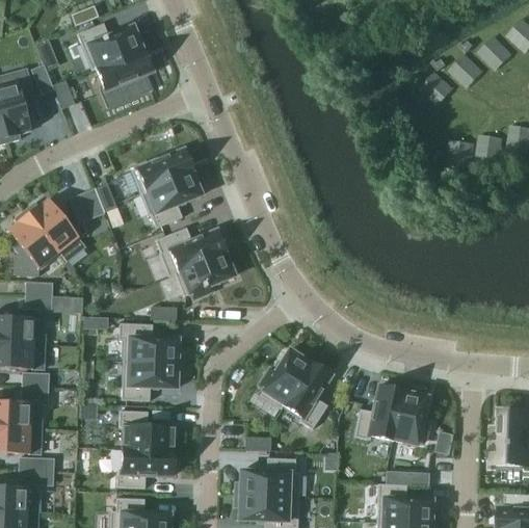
[(101,16),(96,4),(72,14),(77,25),(101,16)]
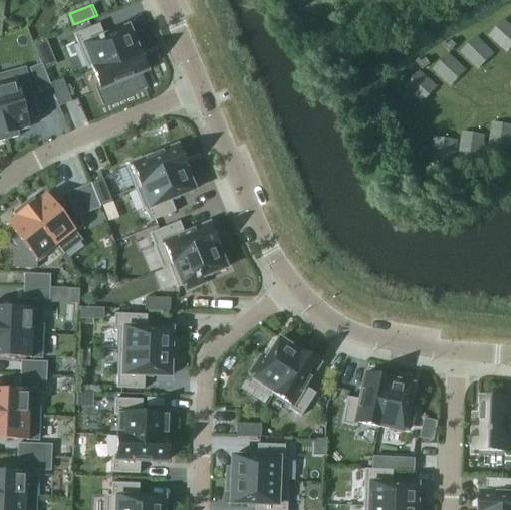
[(140,44),(139,45),(130,23),(106,33),(101,21),(75,31),(89,65),(140,45),(140,44)]
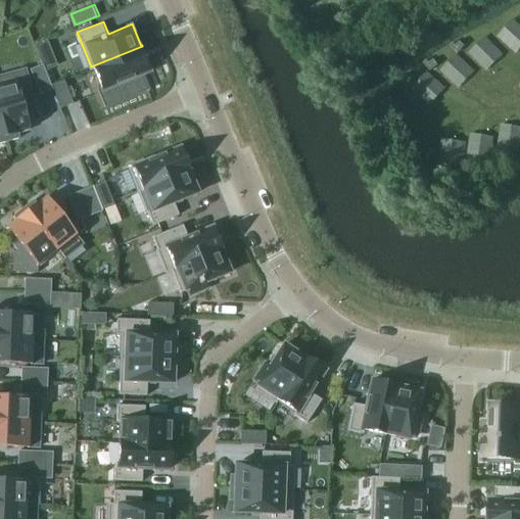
[(54,51),(49,38),(38,42),(43,55),(54,51)]
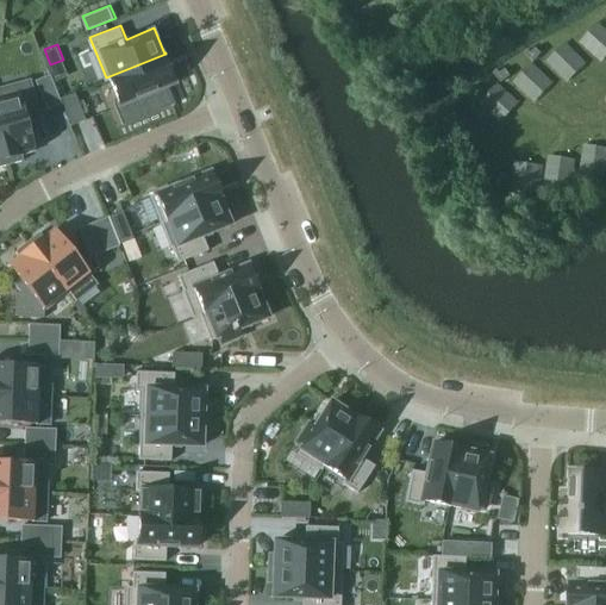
[(532,48),(529,51),(538,61),(547,51),(541,47),(536,51),(532,48)]
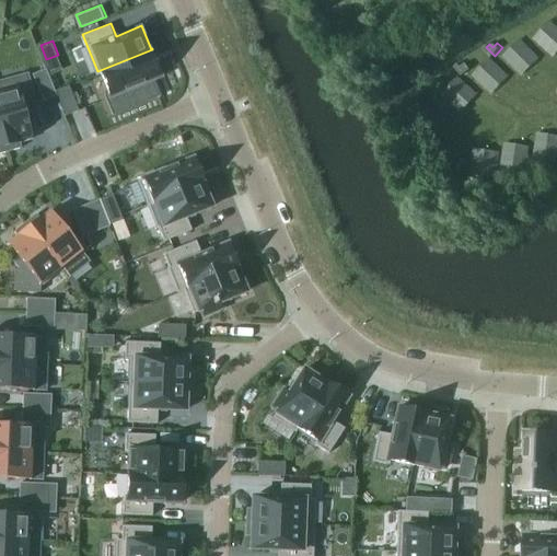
[(152,49),(97,71),(99,73),(102,71),(109,91),(111,94),(129,88),(136,103),(160,93),(160,94),(162,94),(155,77),(162,73),(158,61),(153,53),(152,49)]
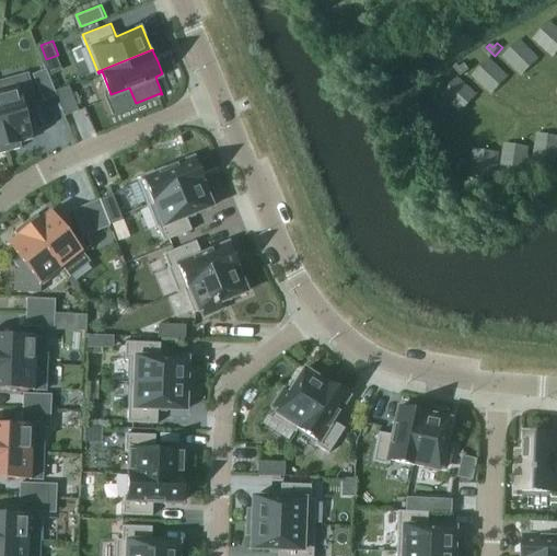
[(460,61),(456,65),(464,74),(472,67),(467,61),(463,66),(460,61)]
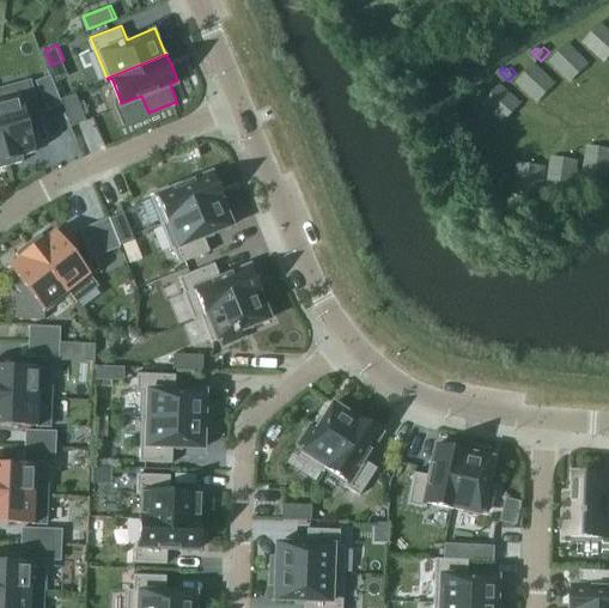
[(37,79),(49,108),(64,102),(52,72),(37,79)]
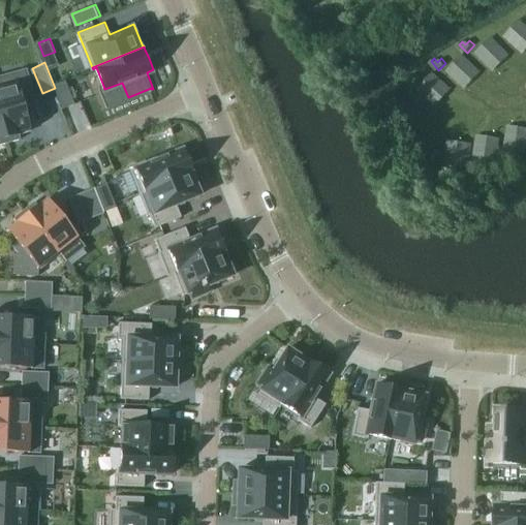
[(0,110),(8,141),(22,137),(20,131),(31,129),(21,90),(33,87),(28,68),(0,75),(0,110)]
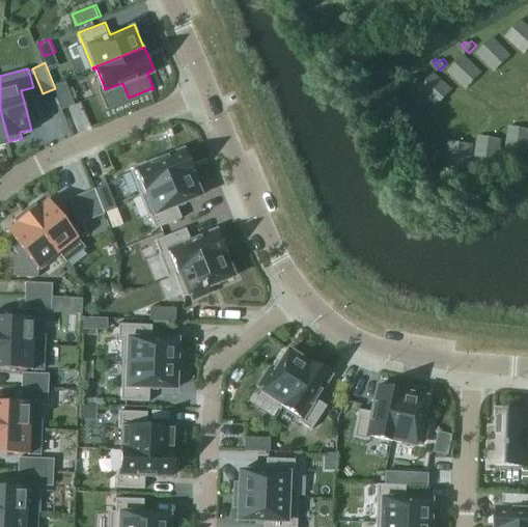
[(66,79),(55,83),(64,107),(76,103),(66,79)]
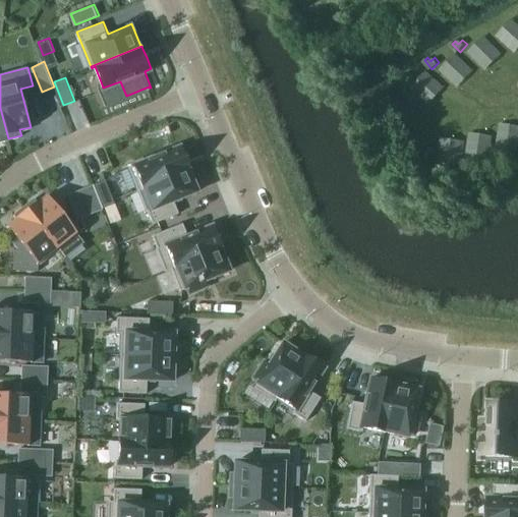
[(408,87),(404,89),(408,99),(417,95),(415,89),(410,91),(408,87)]
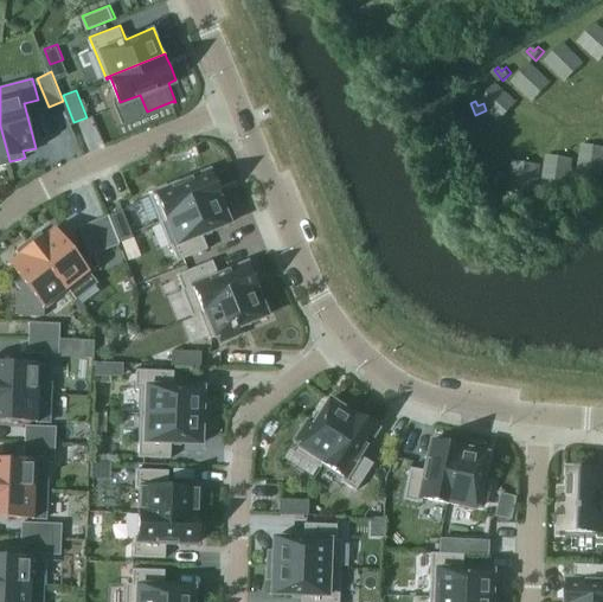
[(0,126),(0,164),(10,161),(0,126)]
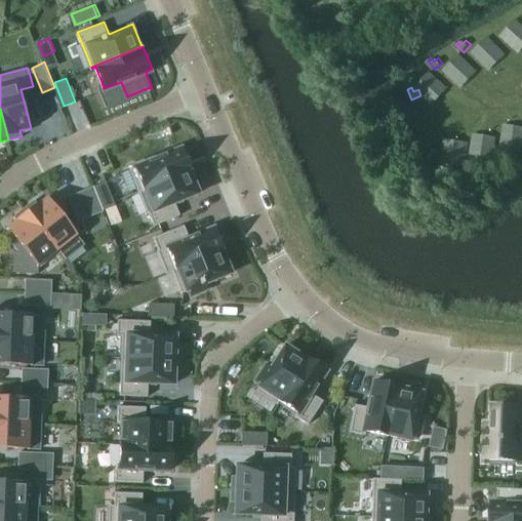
[(193,168),(184,146),(130,166),(139,189),(193,168)]
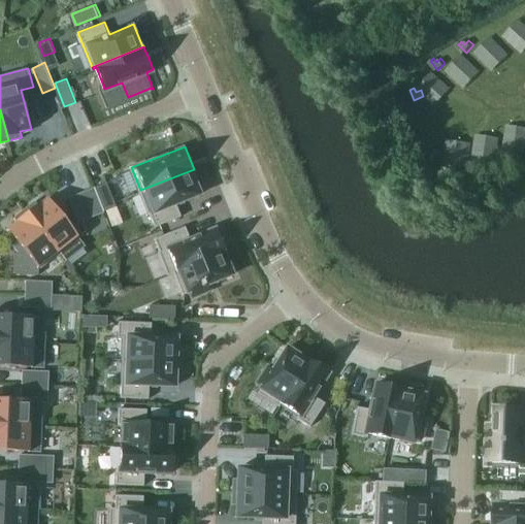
[(440,146),(431,149),(433,160),(437,159),(436,155),(443,153),(440,146)]
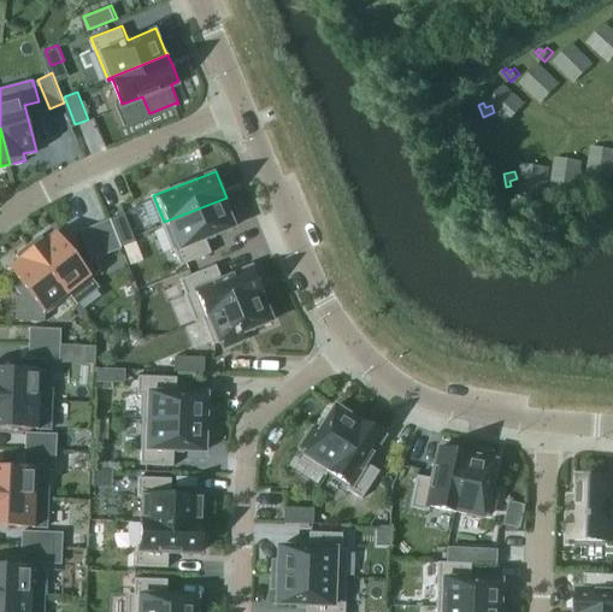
[(547,192),(546,204),(550,205),(550,200),(558,201),(559,193),(547,192)]
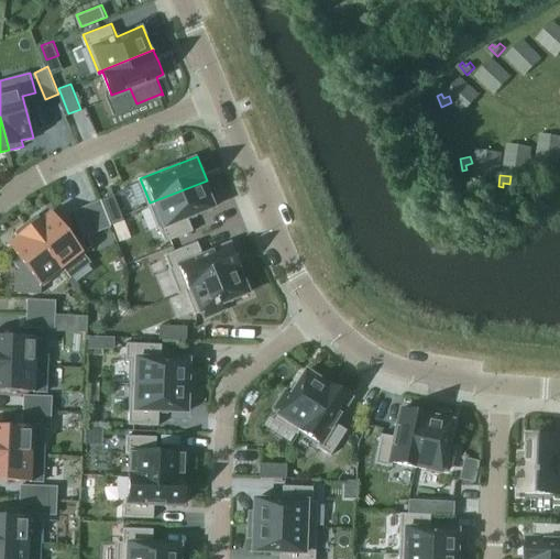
[(156,201),(165,222),(160,225),(166,240),(194,229),(189,216),(215,205),(206,182),(207,182),(207,181),(150,203),(151,205),(156,201)]
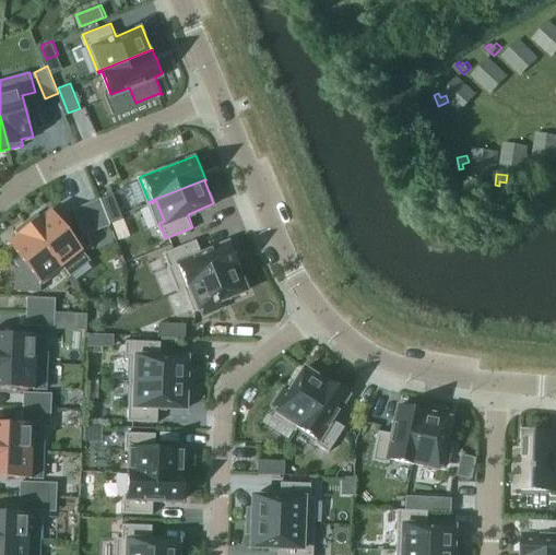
[(114,191),(101,197),(110,221),(110,222),(123,216),(114,191)]
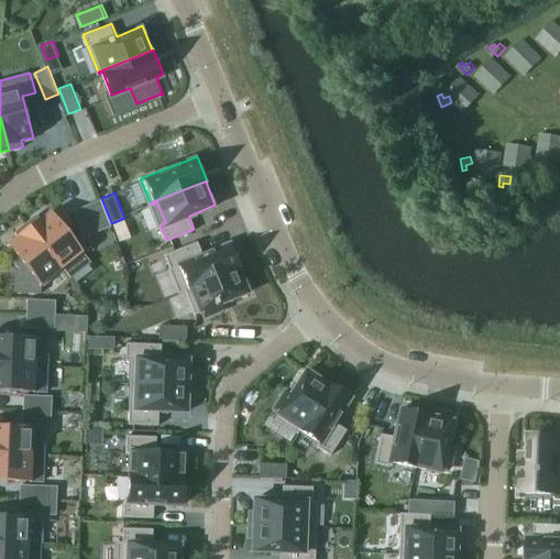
[(85,236),(112,225),(111,223),(111,222),(101,198),(75,209),(85,236)]
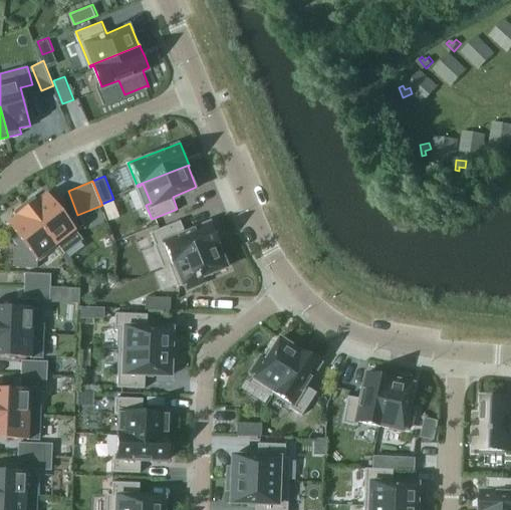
[(63,252),(82,237),(47,192),(38,198),(35,194),(25,202),(63,252)]
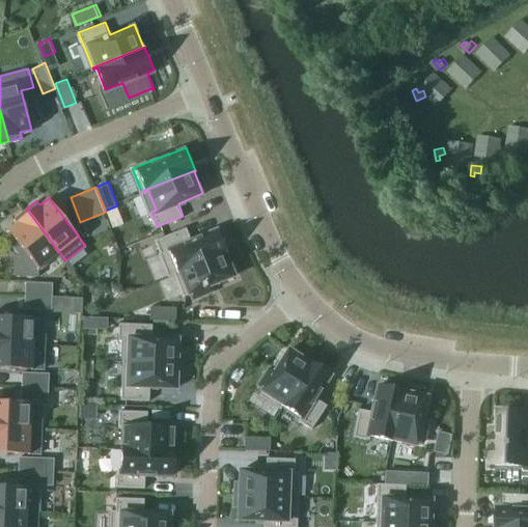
[(19,221),(9,228),(40,268),(59,253),(65,260),(26,209),(15,217),(19,221)]
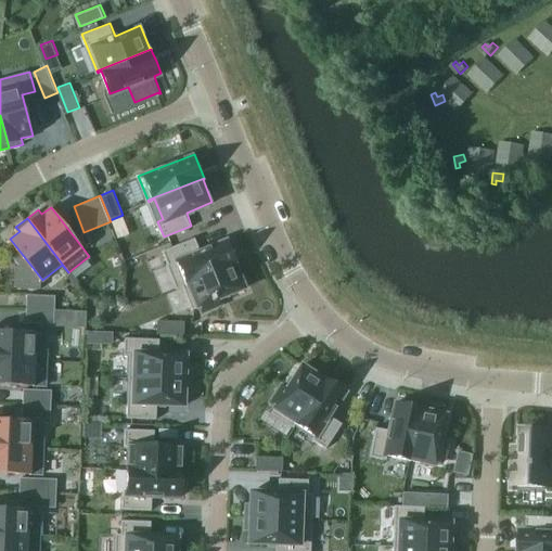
[(177,286),(238,263),(228,238),(201,250),(195,236),(164,250),(168,263),(167,263),(177,286)]
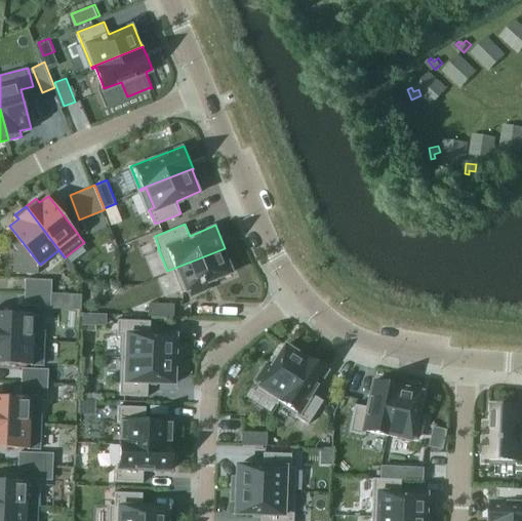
[(168,272),(173,270),(183,291),(190,288),(192,293),(210,286),(208,281),(233,271),(224,249),(225,249),(225,248),(167,271),(168,272)]
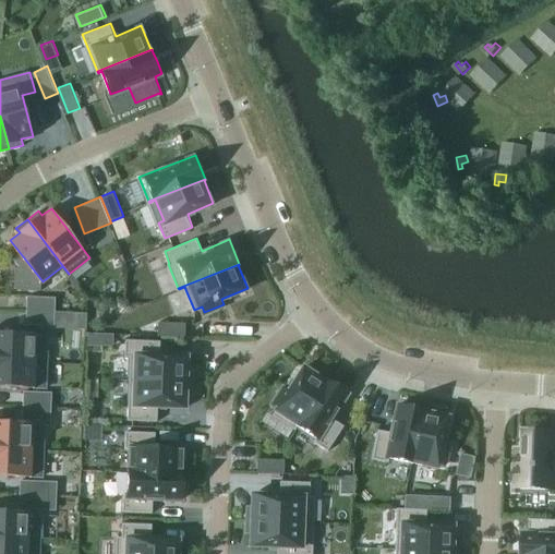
[(27,309),(56,310),(57,296),(28,294),(27,309)]
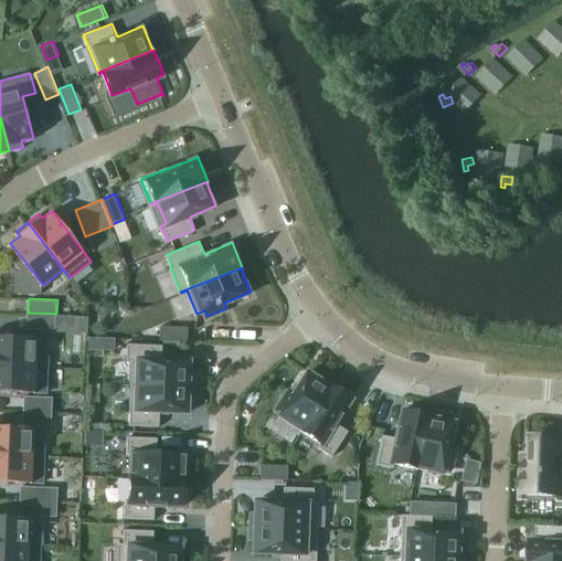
[(56,328),(56,314),(28,313),(28,327),(56,328)]
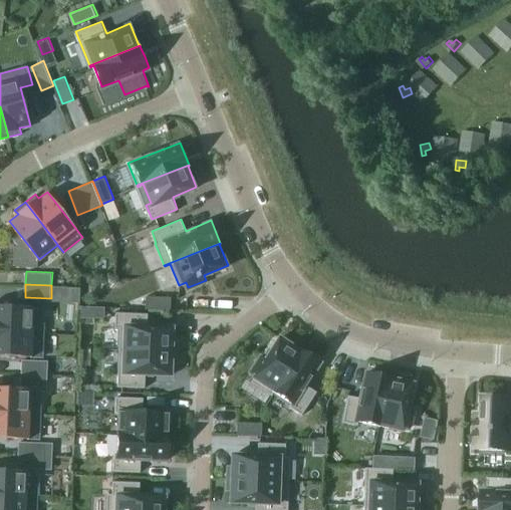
[(71,286),(70,299),(80,300),(81,286),(71,286)]
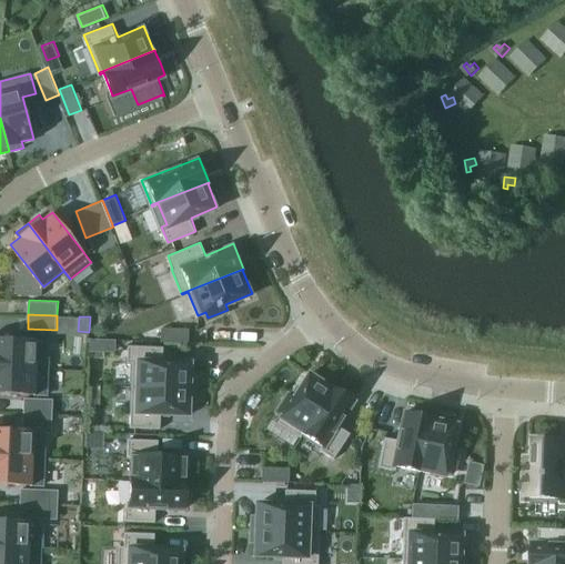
[(190,341),(190,326),(162,325),(162,340),(190,341)]
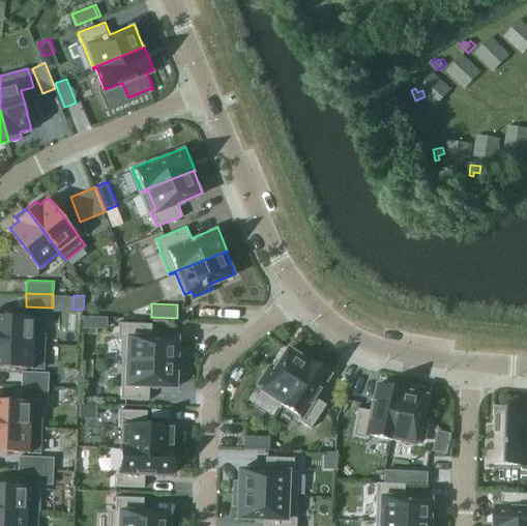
[(0,340),(46,342),(47,317),(0,315),(0,340)]
